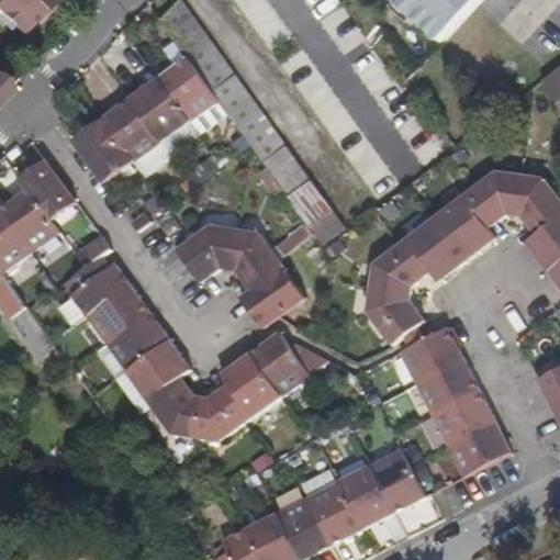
[(0,13),(20,33),(49,0),(0,0),(0,13)]
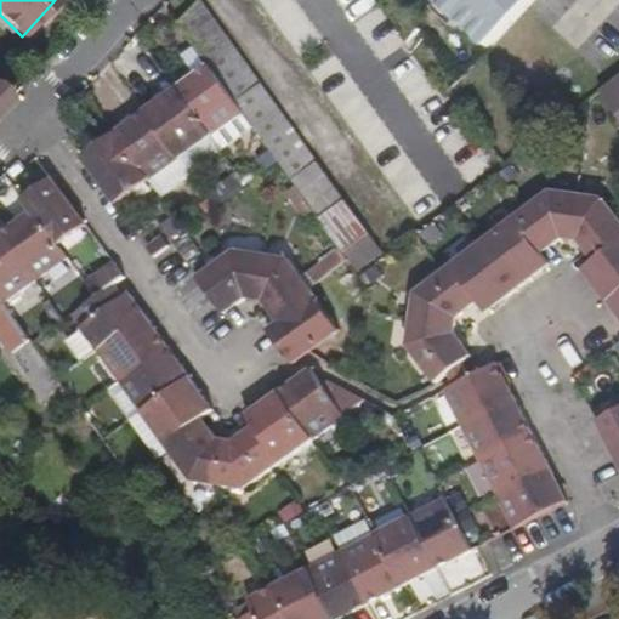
[(294,186),(327,231),(336,244),(341,251),(367,232),(199,0),(191,0),(174,22),(204,62),(240,112),(249,123),(270,153),(274,159),(276,160),(294,186)]
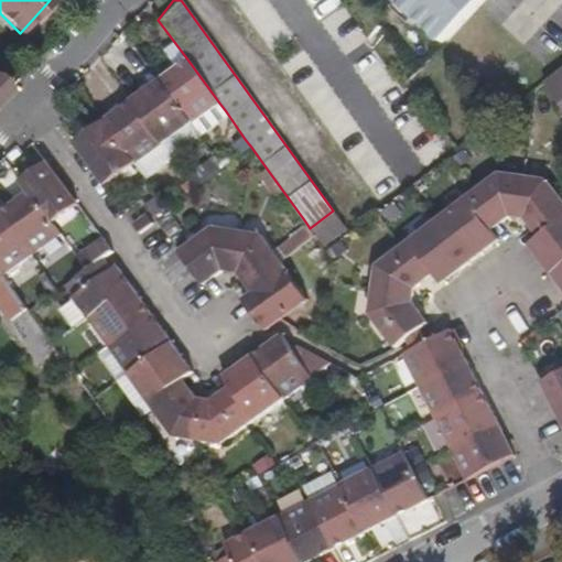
[(406,0),(447,39),(483,0),(406,0)]
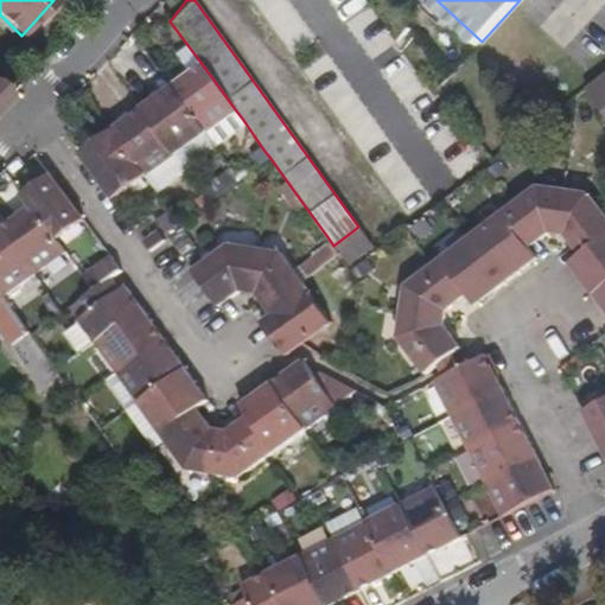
[(235,109),(199,61),(170,83),(204,132),(235,109)]
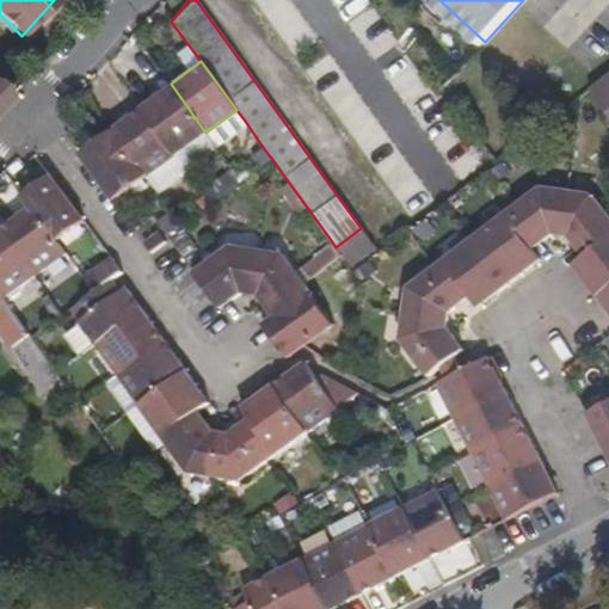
[(608,73),(590,87),(608,114),(608,73)]
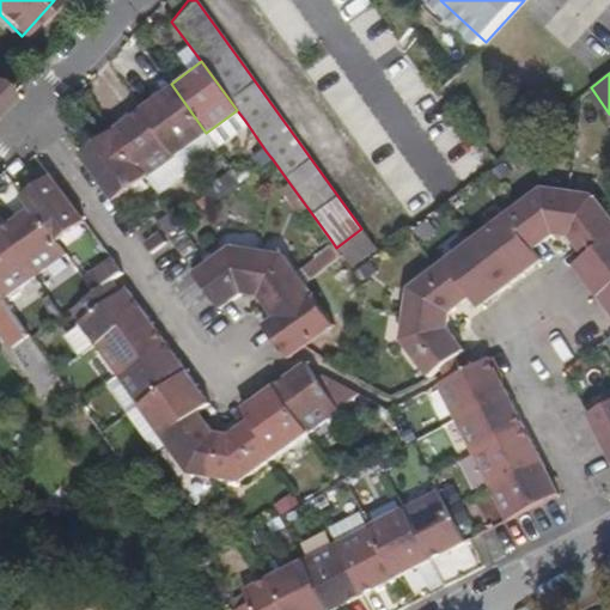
[(206,133),(171,84),(140,107),(175,156),(206,133)]
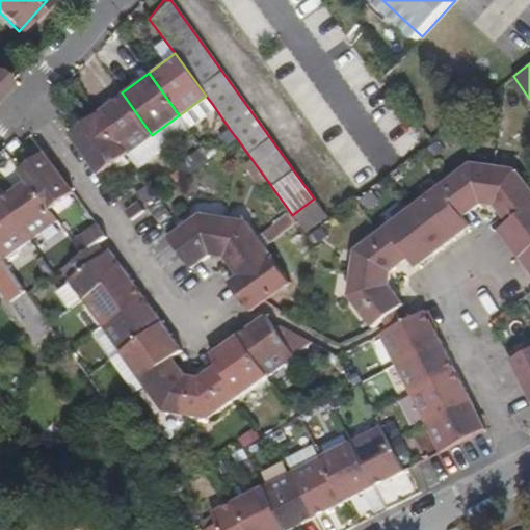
[(152,135),(122,93),(96,111),(127,154),(152,135)]
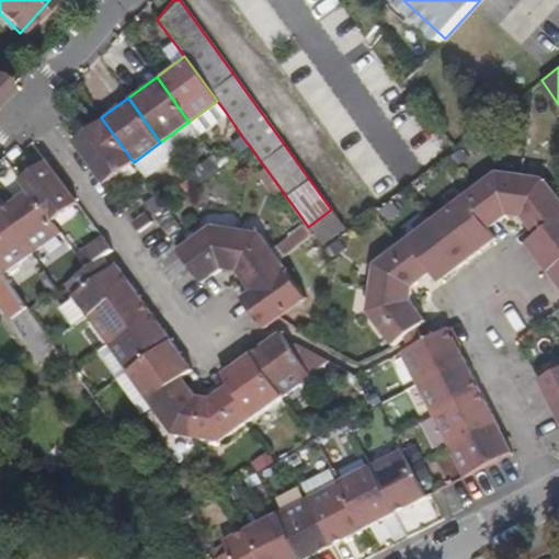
[(196,132),(225,111),(217,101),(189,122),(196,132)]
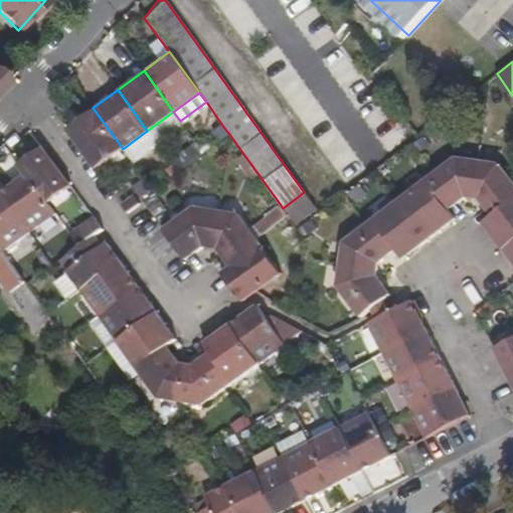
[(123,149),(93,108),(66,128),(96,168),(123,149)]
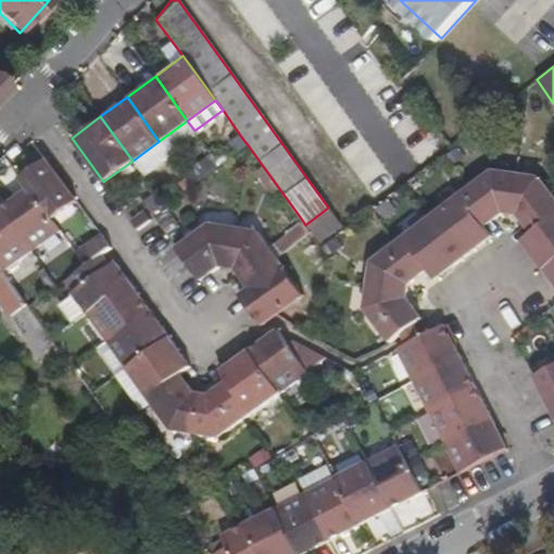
[(167,152),(196,131),(194,130),(187,121),(159,141),(167,152)]
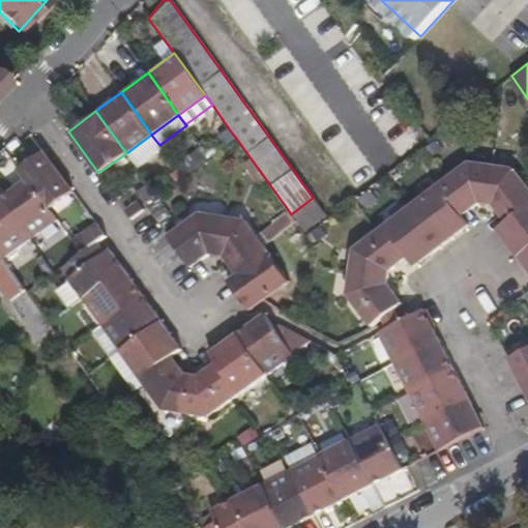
[(234,136),(230,130),(221,137),(225,142),(234,136)]
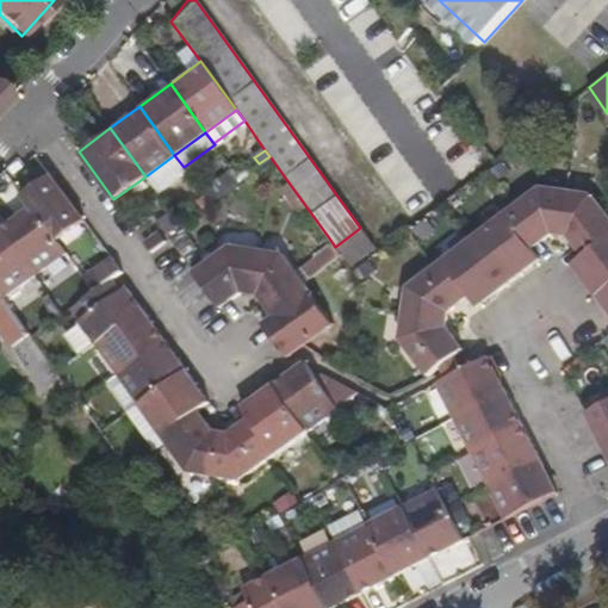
[(155,190),(185,168),(184,167),(174,155),(146,177),(155,190)]
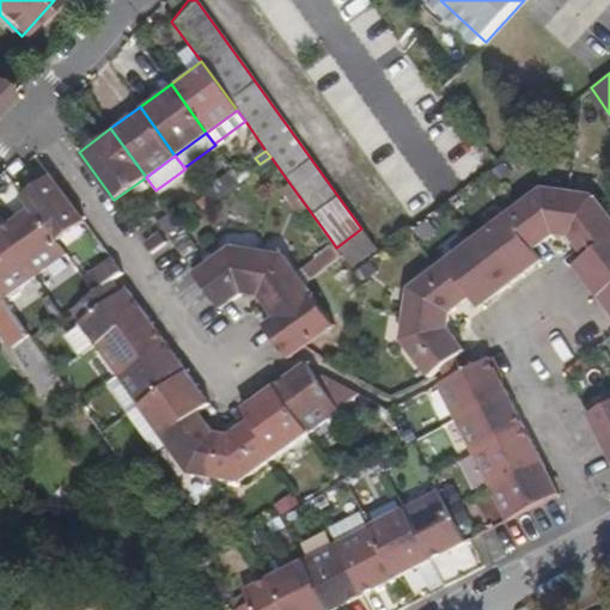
[(290,183),(272,158),(267,184),(273,191),(279,187),(281,189),(290,183)]
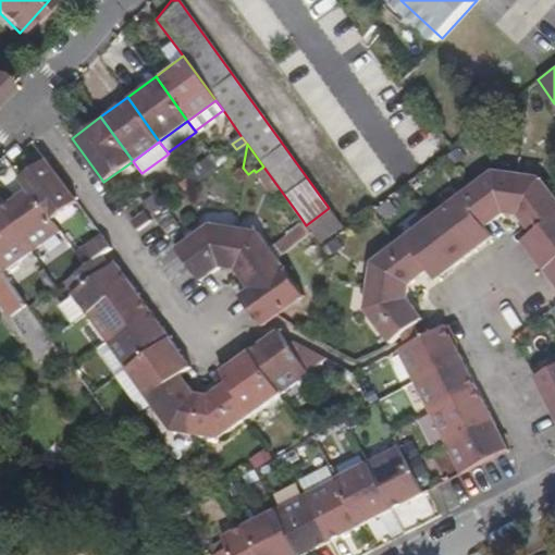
[(451,168),(464,158),(455,147),(442,157),(451,168)]
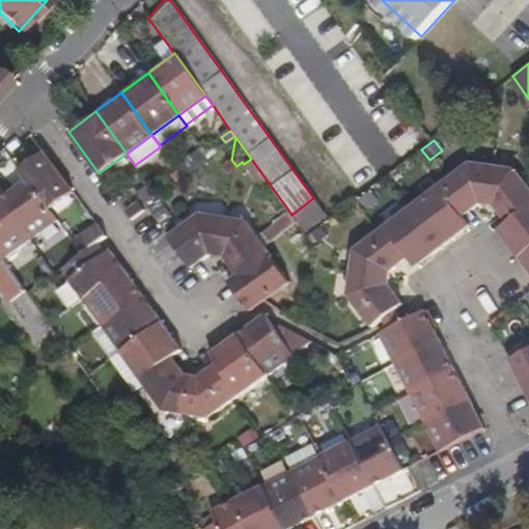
[(23,150),(29,160),(40,151),(34,143),(23,150)]
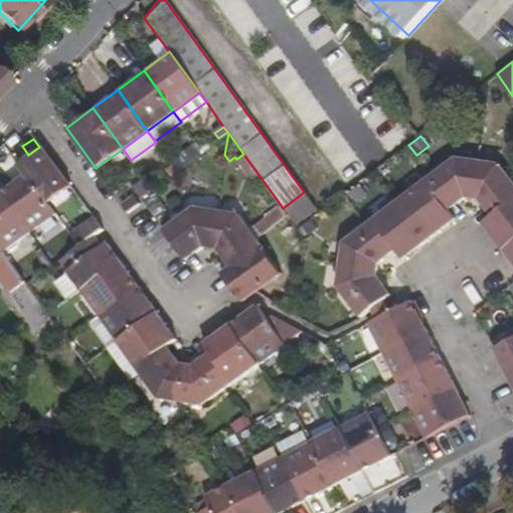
[(201,150),(209,144),(206,140),(198,146),(201,150)]
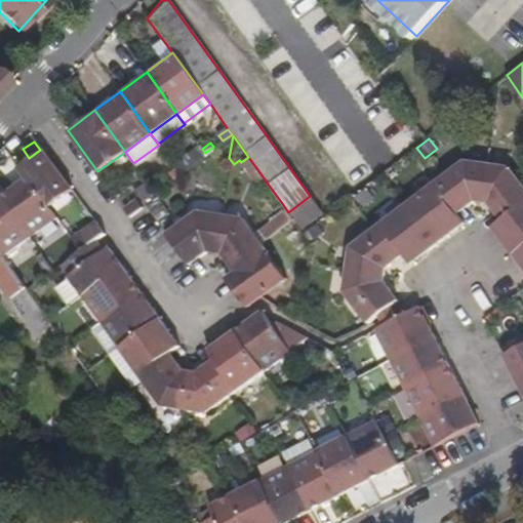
[(178,172),(203,155),(203,153),(196,144),(171,162),(174,166),(178,172)]
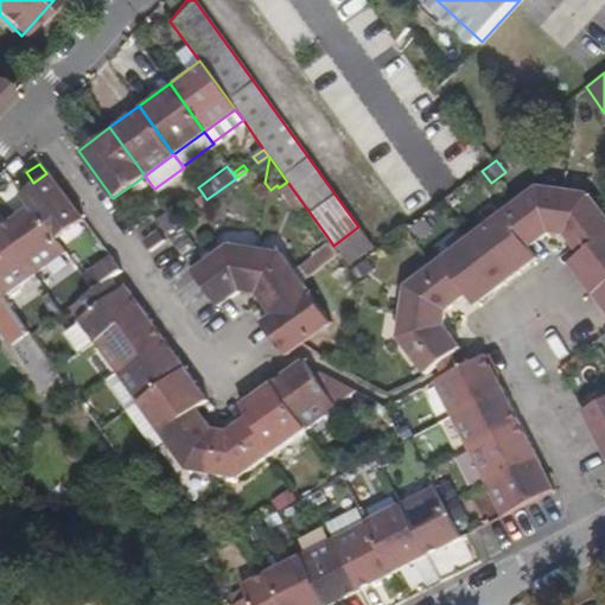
[(83,215),(50,170),(46,173),(33,183),(23,190),(32,203),(55,235),(83,215)]
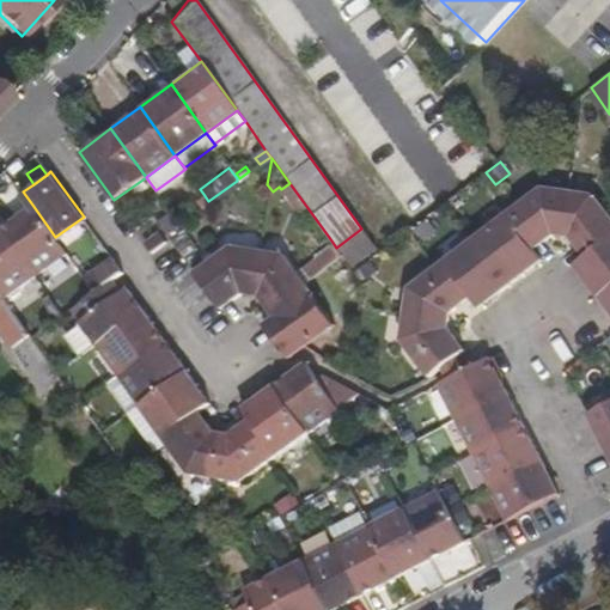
[(559,233),(566,189),(542,185),(511,209),(504,214),(529,248),(550,232),(559,233)]
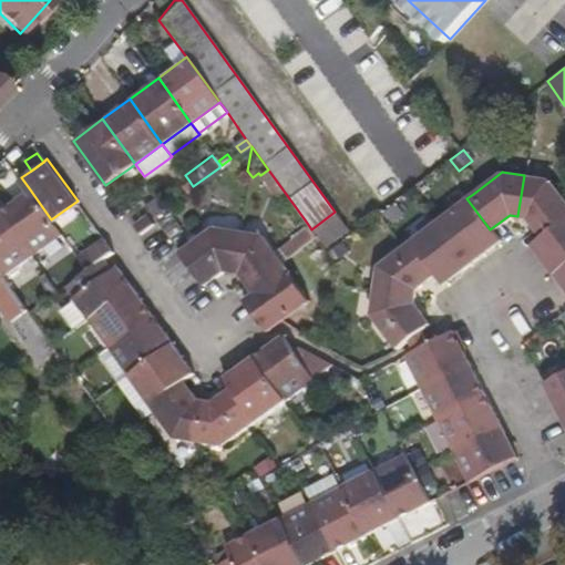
[(564,222),(564,195),(553,180),(524,175),(517,216),(533,218),(546,236),(564,222)]
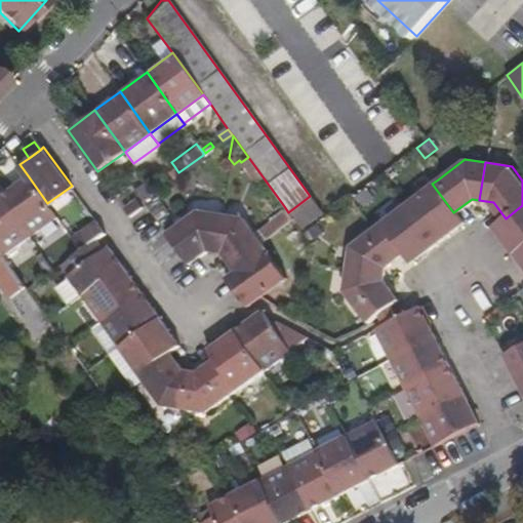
[(167,180),(178,172),(174,166),(163,173),(167,180)]
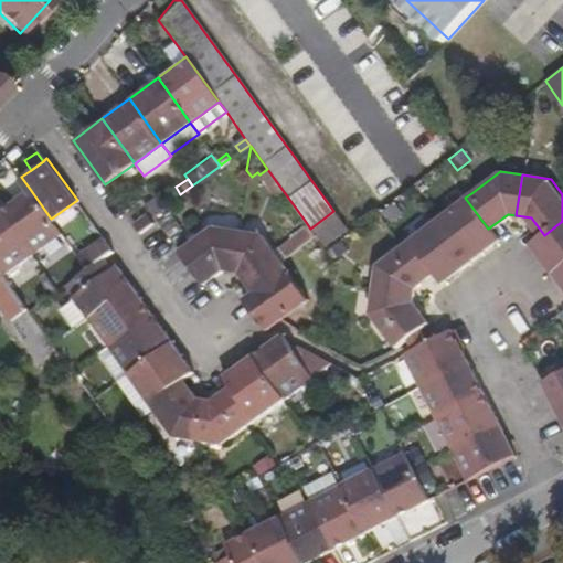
[(51,219),(30,189),(0,211),(31,254),(61,232),(51,219)]
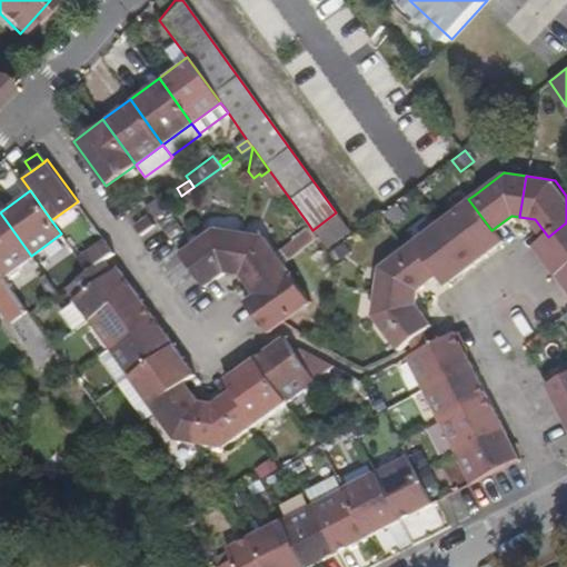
[(156,194),(142,204),(150,216),(165,207),(156,194)]
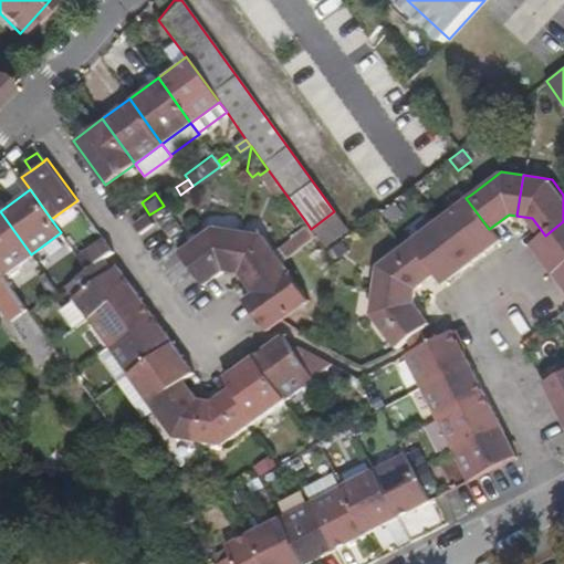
[(495,239),(489,229),(466,198),(438,219),(469,260),(481,251),(495,239)]
